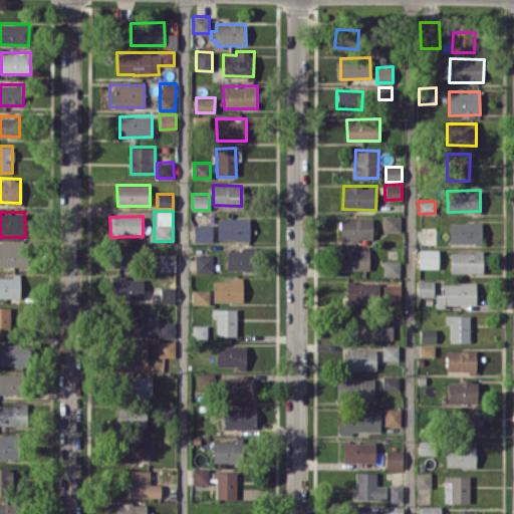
[(400,231),(400,216),(383,216),(383,231),(400,231)]
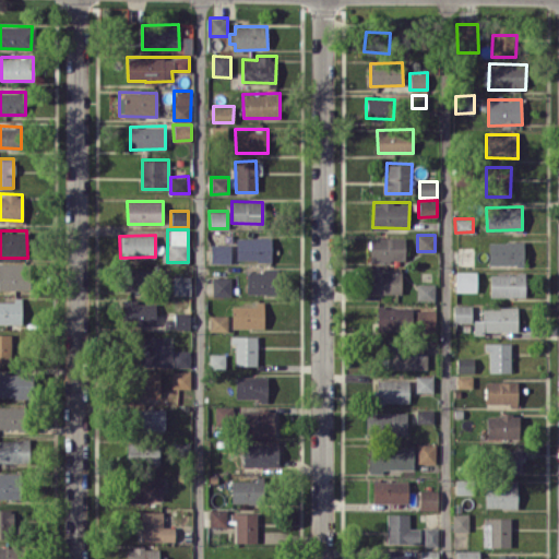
[(236,237),(236,261),(272,260),(271,237),(236,237)]
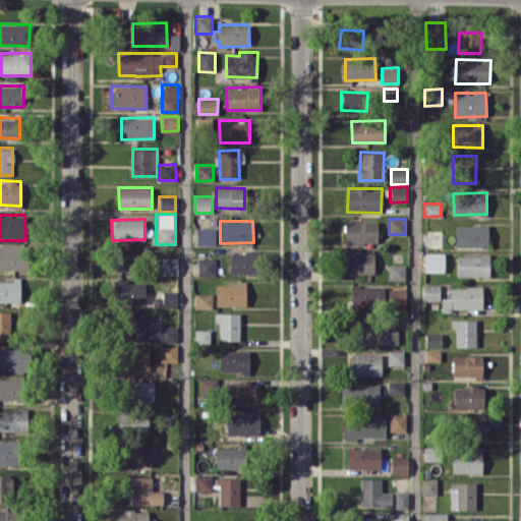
[(378,222),(345,221),(344,243),(377,244),(378,222)]
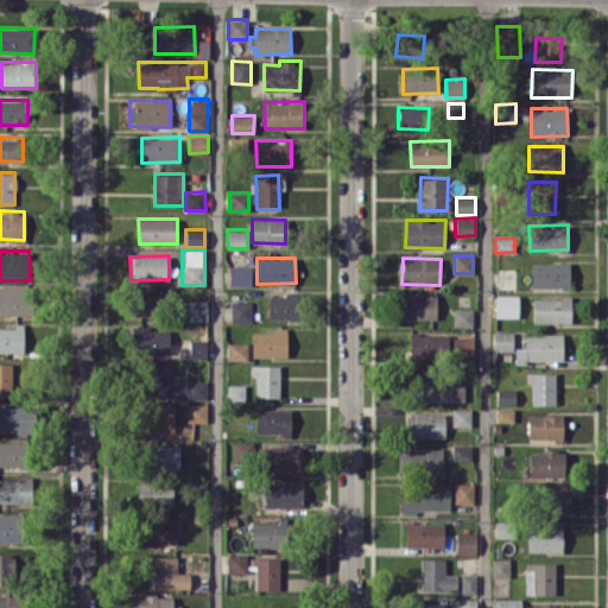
[(569,263),(531,263),(532,287),(570,287),(569,263)]
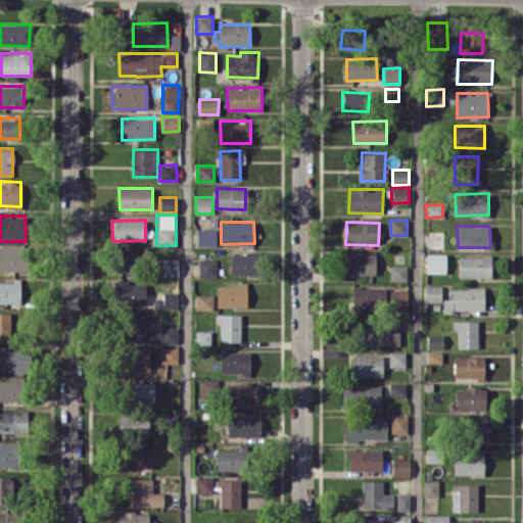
[(216,229),(197,228),(197,245),(216,246),(216,229)]
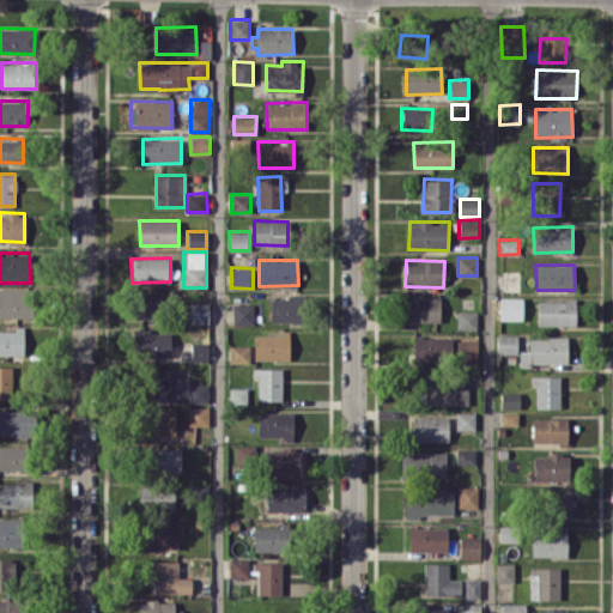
[(0,317),(30,317),(30,289),(0,287),(0,317)]
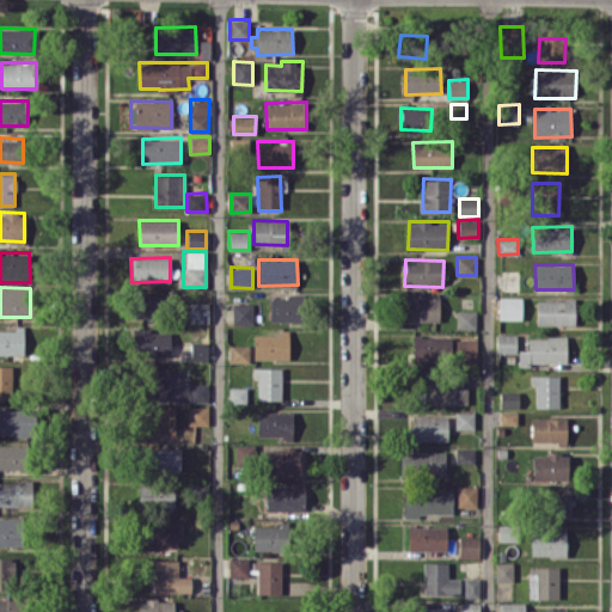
[(270,320),(300,320),(300,297),(270,297),(270,320)]
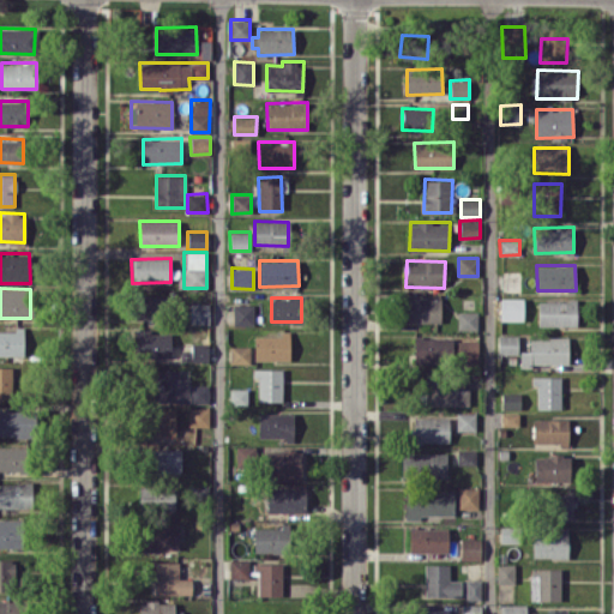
[(440,323),(441,298),(405,298),(404,321),(440,323)]
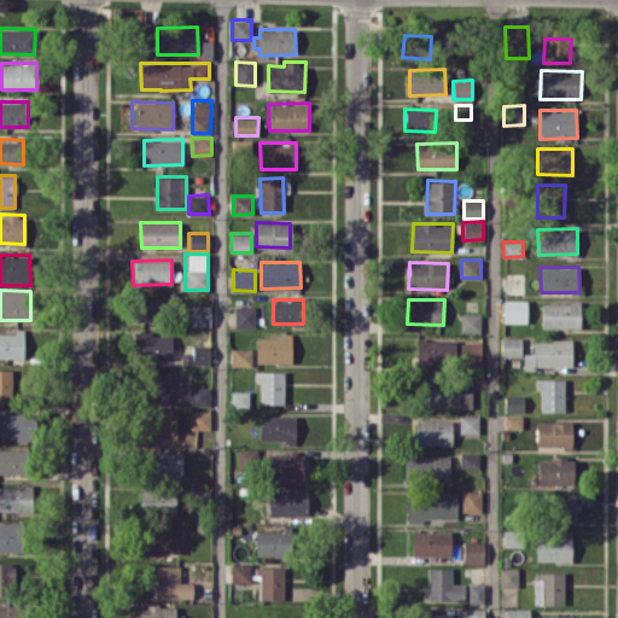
[(526,322),(528,299),(503,299),(503,321),(526,322)]
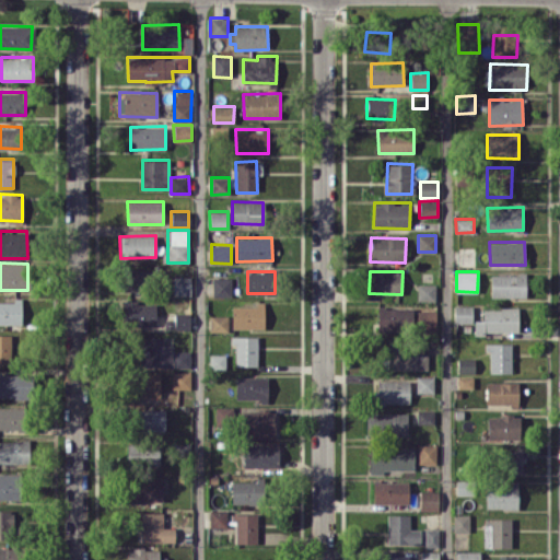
[(491,296),(526,296),(525,275),(490,275),(491,296)]
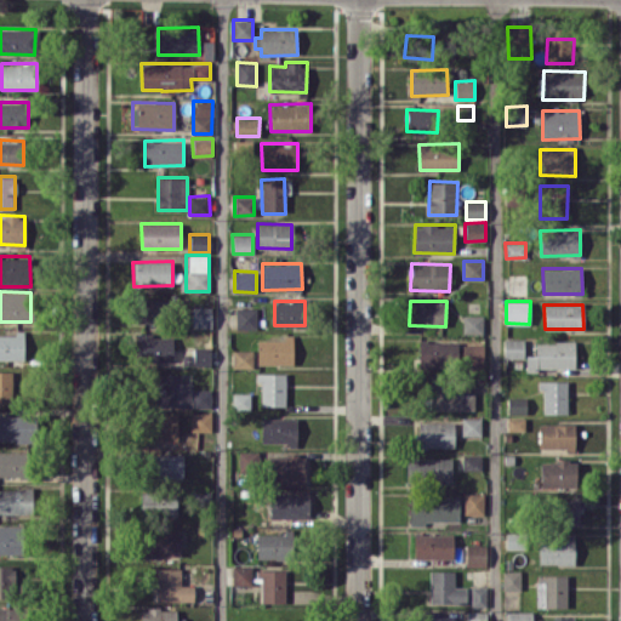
[(159,322),(159,306),(135,306),(135,322),(159,322)]
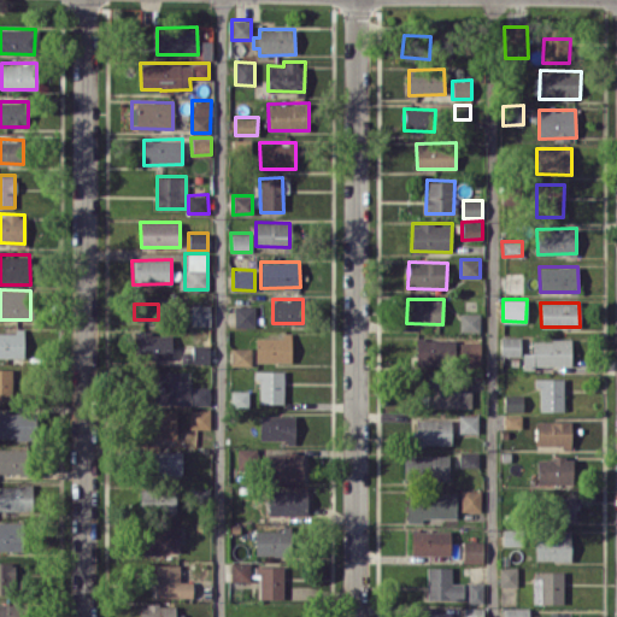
[(191,325),(210,325),(210,304),(191,305),(191,325)]
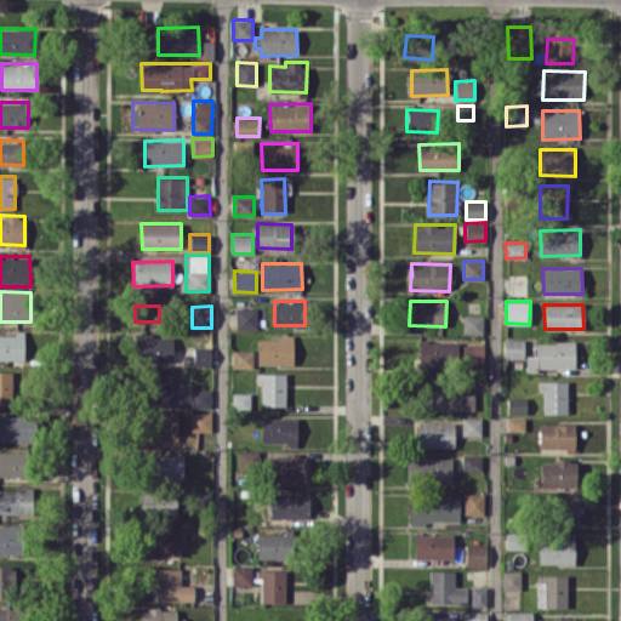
[(257,329),(256,308),(235,308),(235,329),(257,329)]
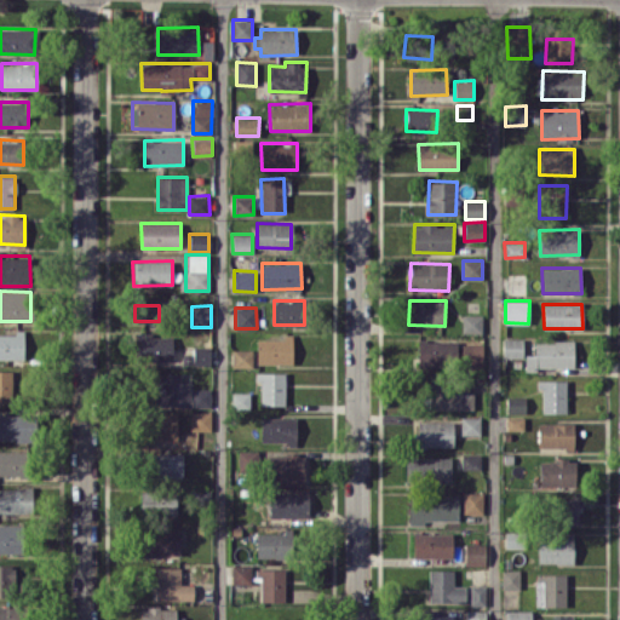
[(461,332),(483,333),(483,314),(463,314),(461,332)]
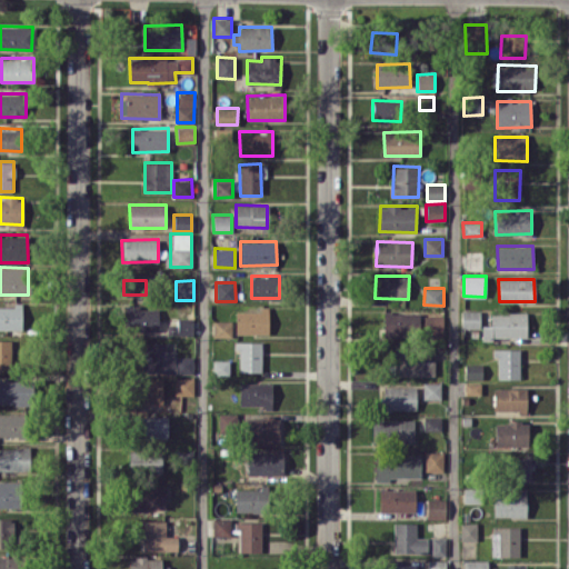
[(0,306),(0,329),(22,330),(22,306),(0,306)]
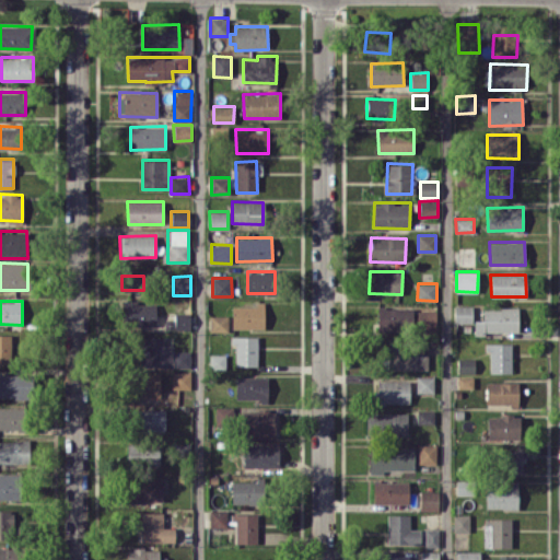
[(155,326),(155,302),(124,302),(124,326),(155,326)]
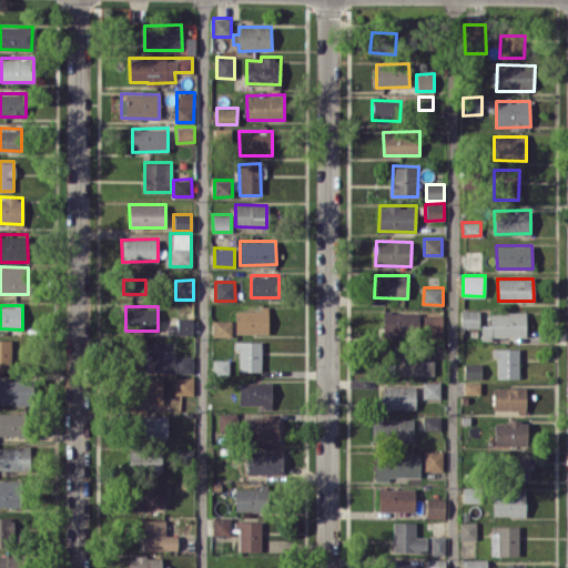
[(235,310),(235,333),(269,333),(267,308),(235,310)]
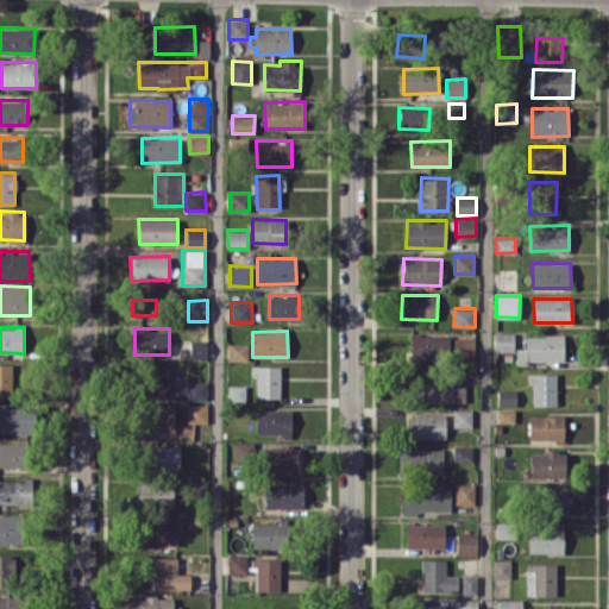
[(494,350),(513,351),(514,333),(495,332),(494,350)]
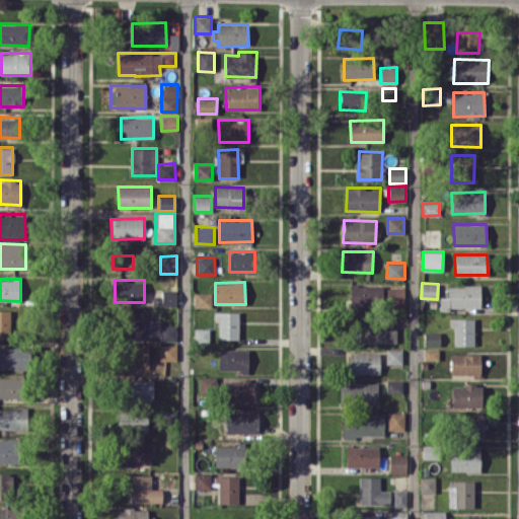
[(350,306),(381,306),(381,285),(350,285),(350,306)]
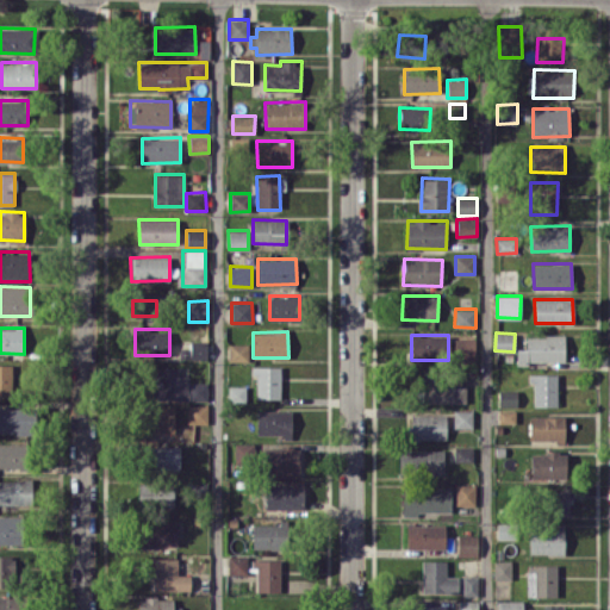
[(565,336),(527,335),(527,349),(517,349),(516,361),(565,362),(565,336)]
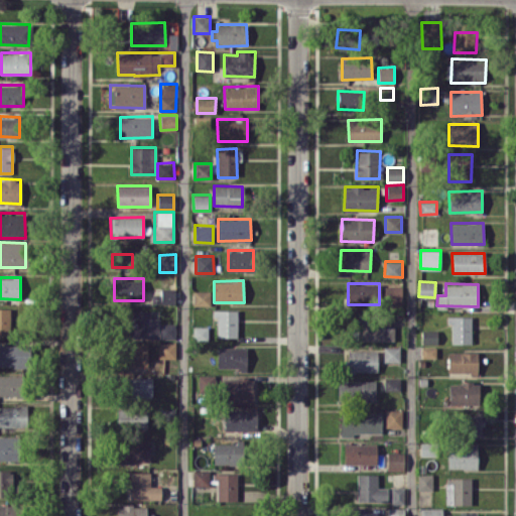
[(402,286),(384,286),(384,306),(401,307),(402,286)]
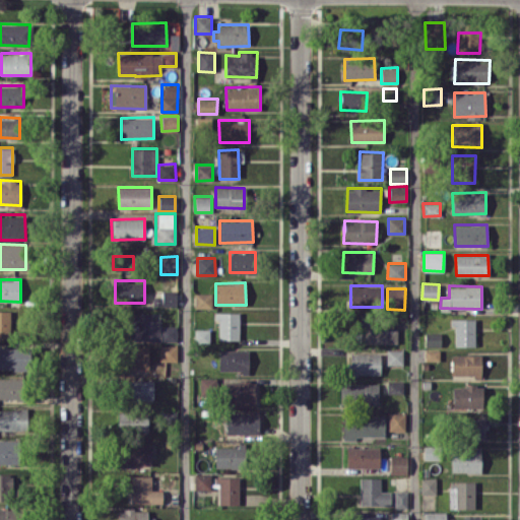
[(176,306),(177,290),(161,290),(161,297),(153,297),(152,306),(176,306)]
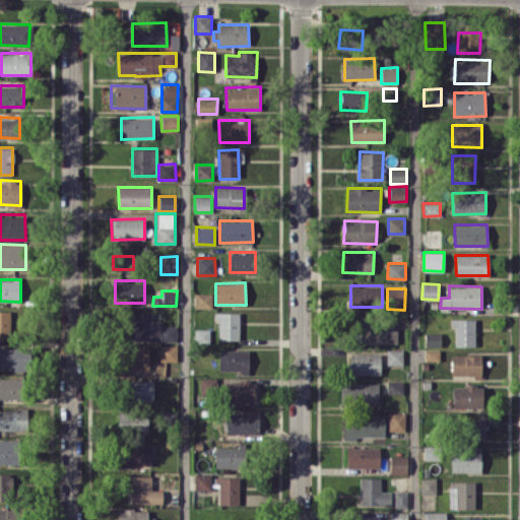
[(211,293),(195,293),(195,308),(211,308),(211,293)]
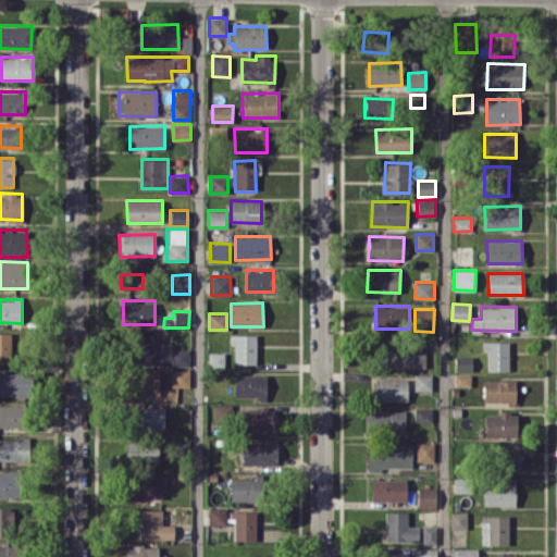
[(0,361),(13,362),(14,333),(0,332),(0,361)]
